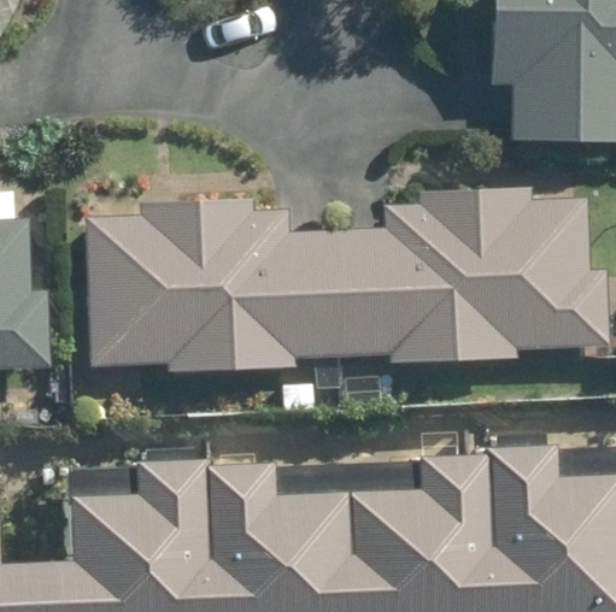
[(615,0),(494,0),(494,82),(512,83),(514,140),(615,140),(615,0)]
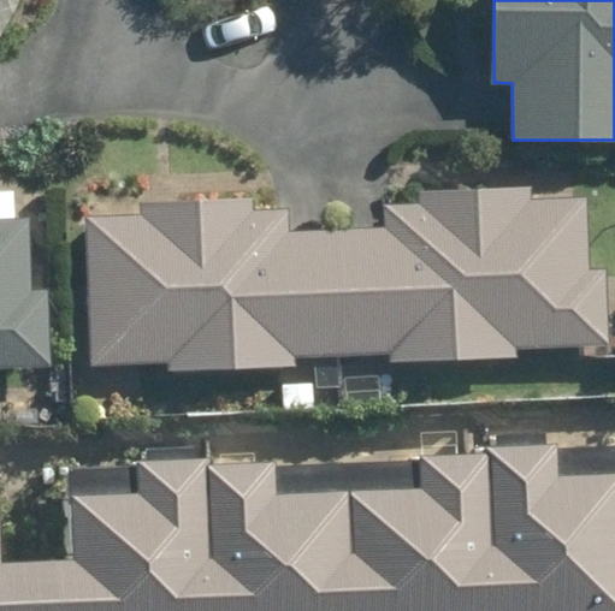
[(386,226),(336,229),(341,356),(391,353),(391,362),(519,357),(519,348),(610,344),(608,268),(592,267),(589,199),(527,201),(527,188),(420,191),(421,202),(385,203),(386,226)]
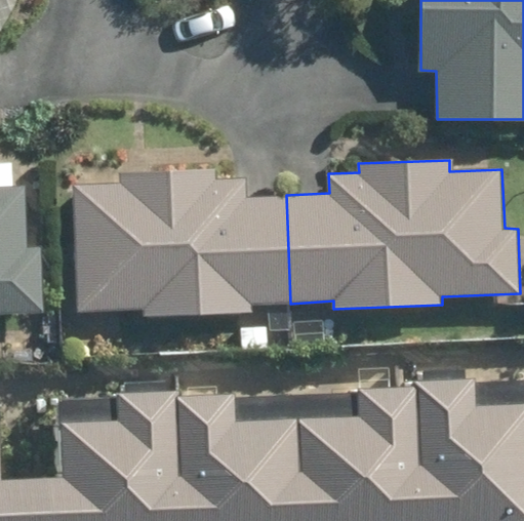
[(217,171),(120,174),(121,184),(73,184),(78,310),(142,307),(142,317),(251,313),(251,306),(290,304),(286,195),(244,196),(243,176),(217,177),(217,171)]
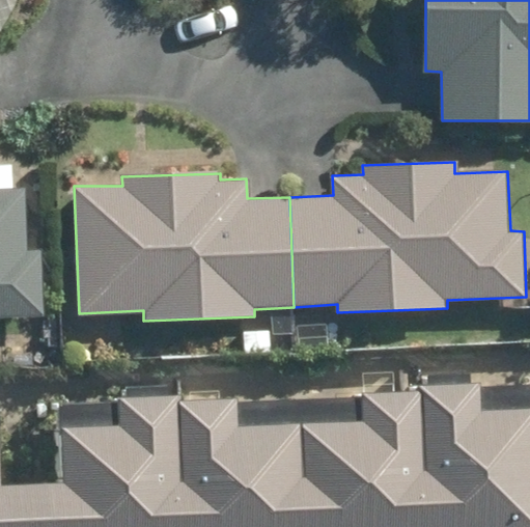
[(0,319),(39,317),(37,250),(24,250),(21,189),(0,189),(0,319)]
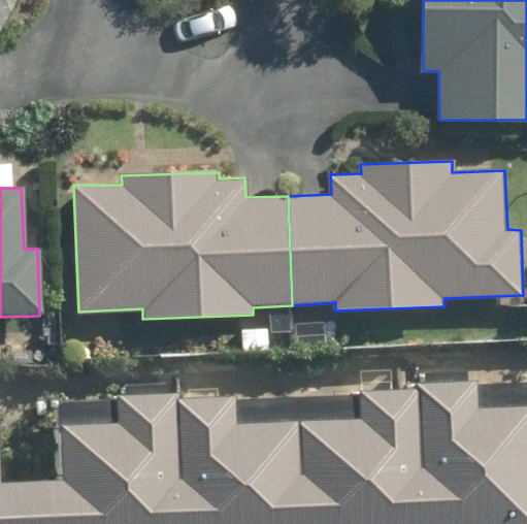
[(58,344),(58,320),(38,320),(38,344),(58,344)]
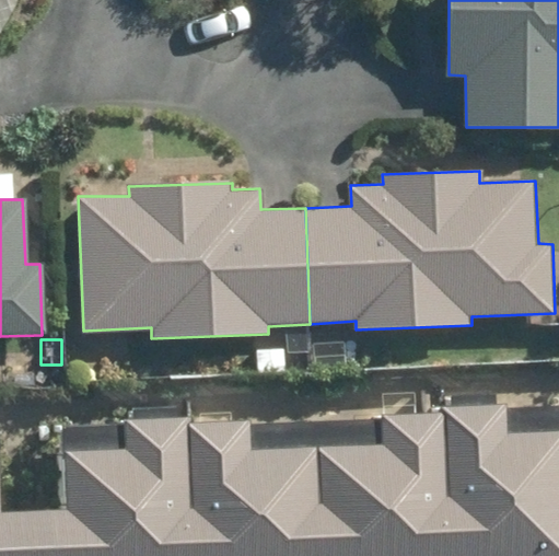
[(283,347),(254,348),(255,374),(283,373),(283,347)]
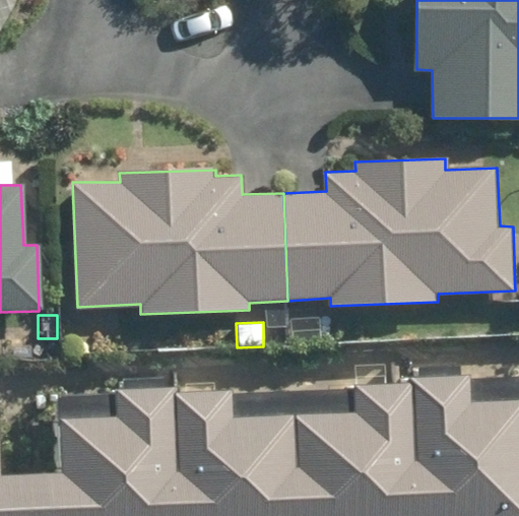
[(518,515),(518,394),(468,398),(467,370),(409,373),(409,381),(351,383),(352,408),(234,413),(232,386),(173,388),(174,383),(116,385),(117,410),(59,412),(61,470),(0,472),(0,515),(518,515)]
